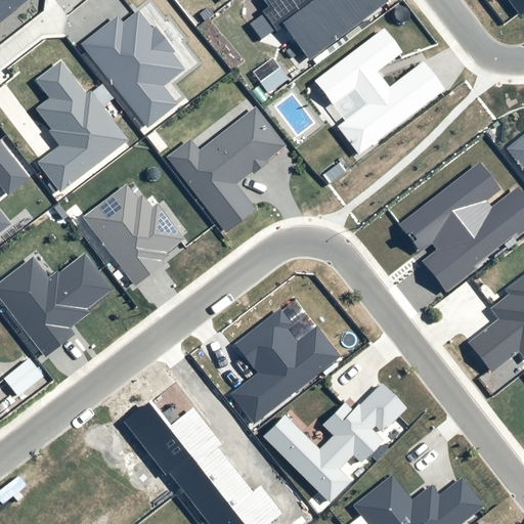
[(0,0),(0,22),(27,0),(0,0)]
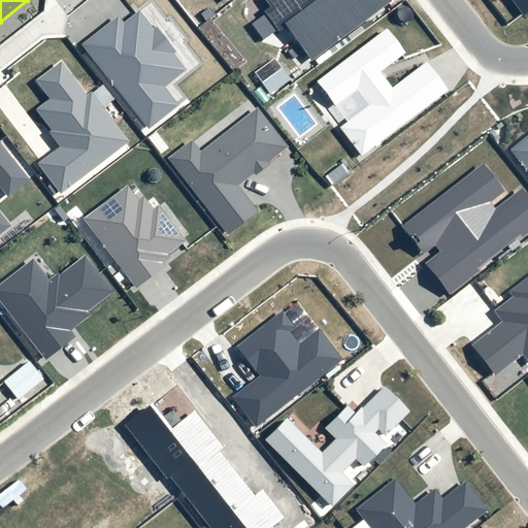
[(390,0),(263,0),(269,8),(264,12),(279,32),(285,28),(310,63),(392,2),(390,0)]
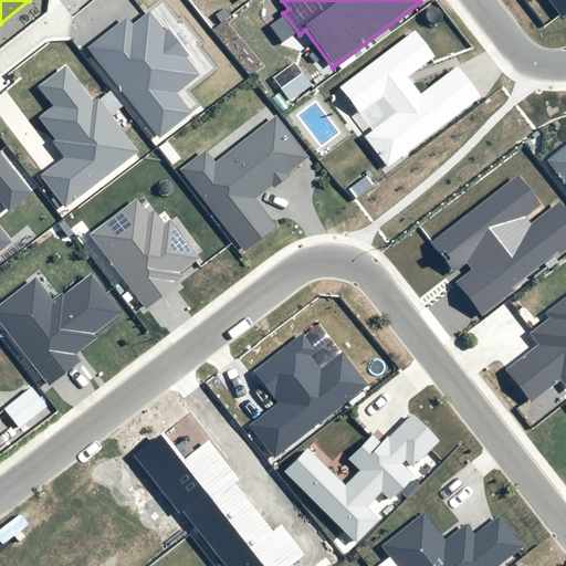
[(565,0),(547,0),(561,18),(565,13),(565,0)]
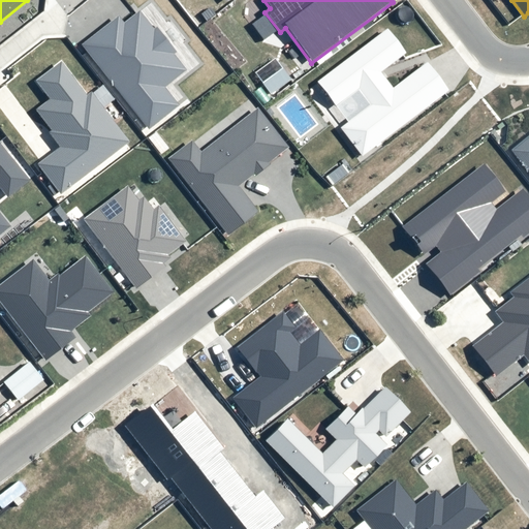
[(82,45),(149,130),(180,106),(165,89),(187,71),(174,55),(176,53),(155,28),(153,30),(139,12),(123,25),(117,18),(82,45)]
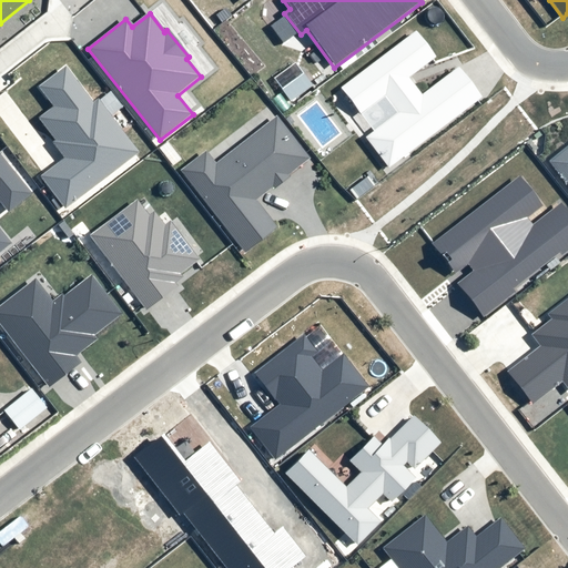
[(435,58),(415,32),(341,89),(362,115),(384,98),(397,114),(365,139),(388,169),(482,99),(458,69),(422,97),(408,78),(435,58)]
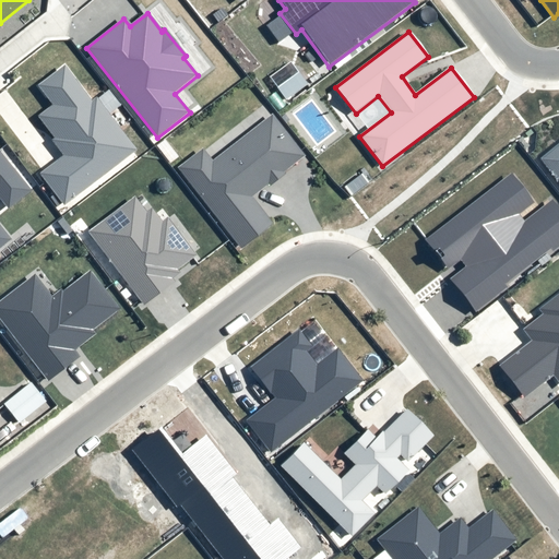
[(52,106),(37,117),(55,140),(52,141),(64,156),(39,175),(63,206),(137,152),(96,98),(92,102),(64,67),(38,86),(52,106)]
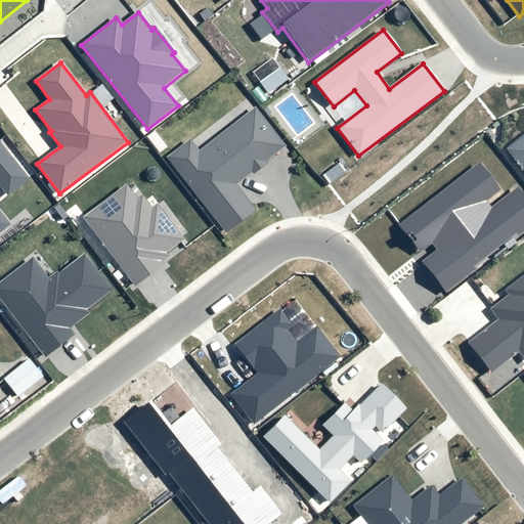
[(256,107),(200,151),(189,140),(167,158),(226,233),(256,210),(236,185),(286,146),(256,107)]
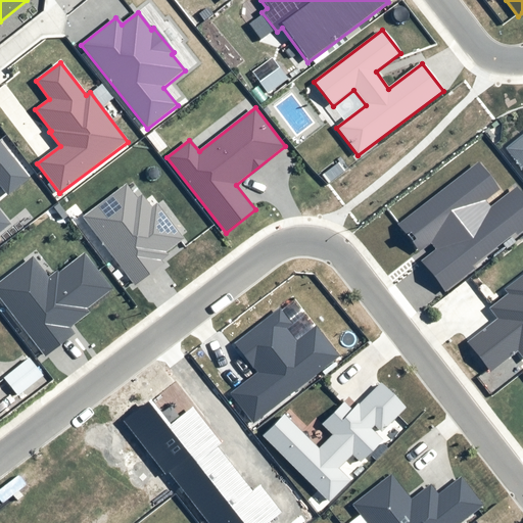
[(522,135),(506,150),(522,171),(522,135)]
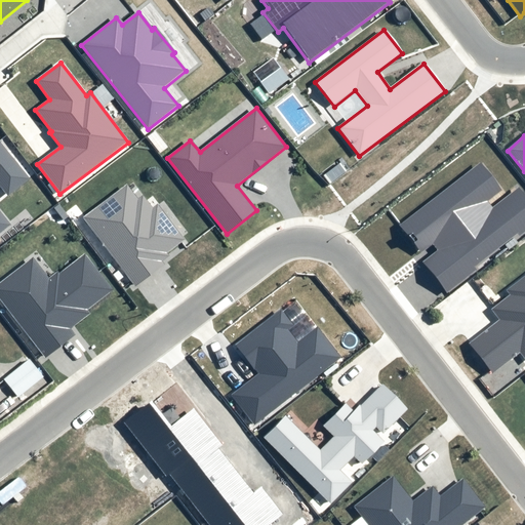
[(0,232),(10,225),(0,212),(0,188),(6,196),(28,178),(0,145),(0,232)]
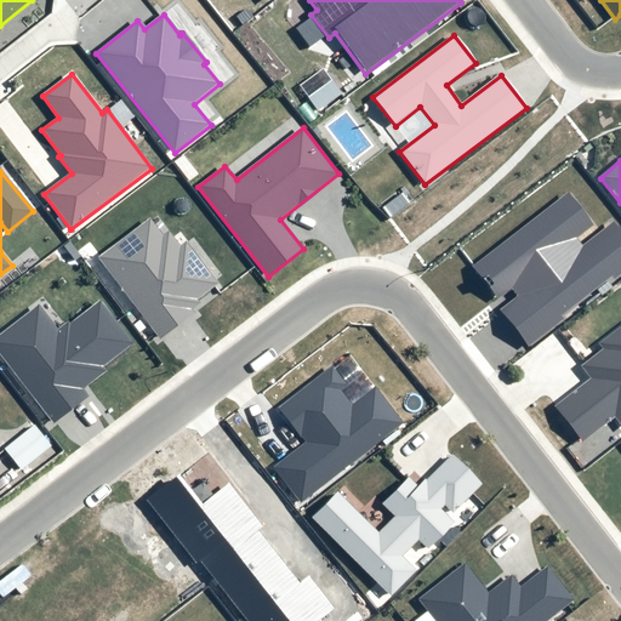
[(597,223),(570,189),(471,267),(496,300),(512,286),(519,296),(501,311),(530,346),(620,274),(620,229),(614,222),(584,246),(577,239),(597,223)]
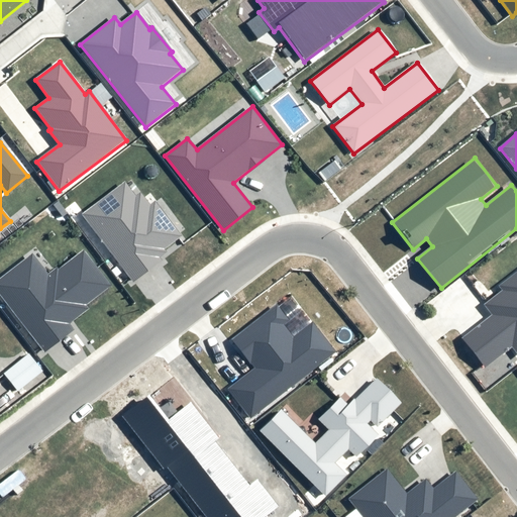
[(140,194),(136,197),(125,183),(82,216),(133,283),(162,261),(160,259),(166,254),(163,250),(181,236),(154,202),(149,206),(140,194)]
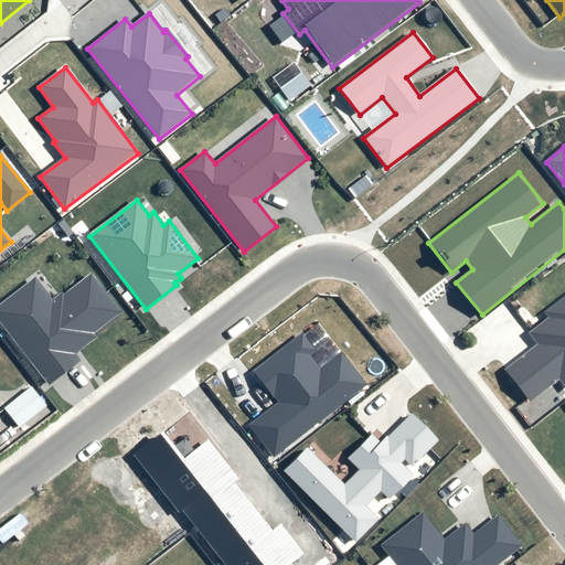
[(52,301),(35,279),(0,306),(0,322),(49,386),(81,361),(76,354),(97,339),(94,334),(121,312),(92,274),(63,296),(62,294),(52,301)]
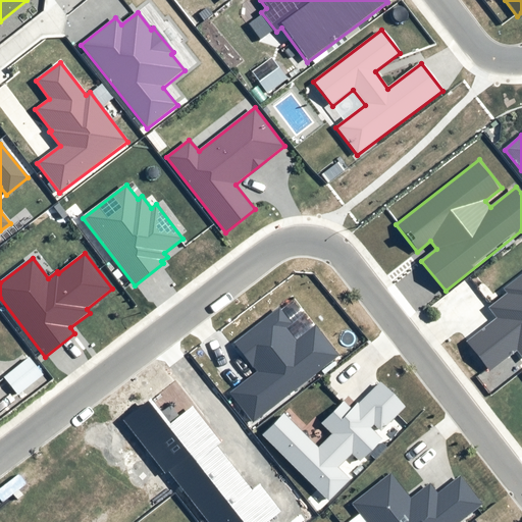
[(488,309),(496,319),(466,342),(488,371),(516,351),(521,358),(521,274),(504,290),(508,294),(488,309)]
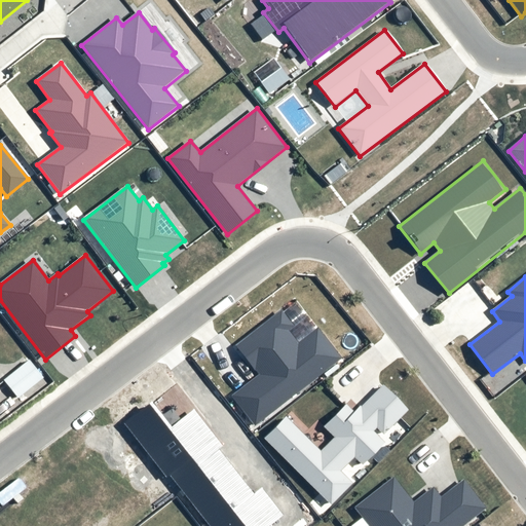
[(318,329),(299,344),(290,332),(294,329),(280,310),(235,346),(258,375),(231,397),(255,426),(341,359),(318,329)]
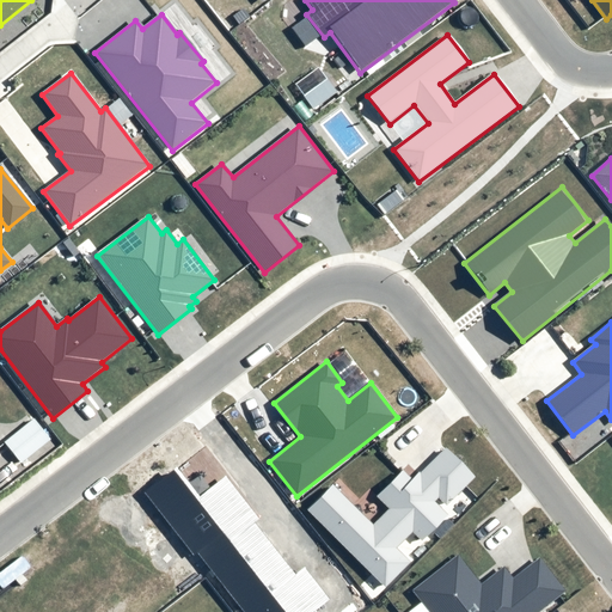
[(32,420),(4,444),(20,464),(50,439),(32,420)]
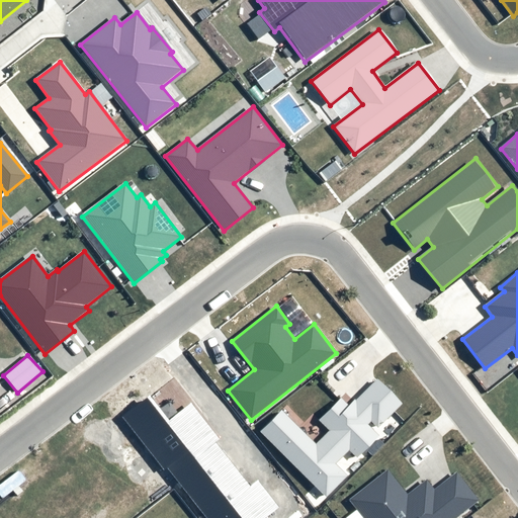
[(320,422),(329,431),(316,445),(280,411),(259,433),(326,498),(347,476),(336,465),(349,452),(356,459),(378,437),(367,425),(370,422),(377,430),(402,406),(374,379),(348,407),(341,400),(320,422)]
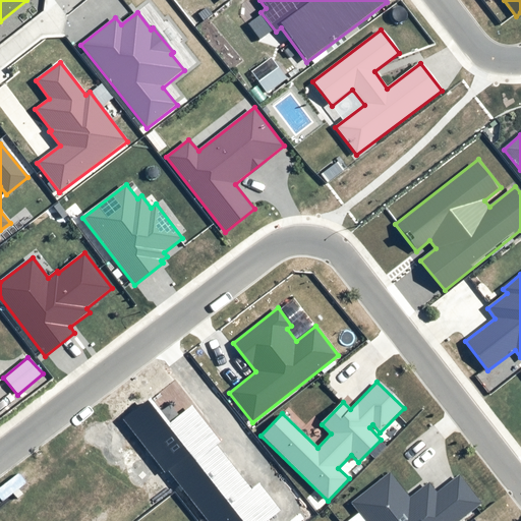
[(151,399),(124,419),(203,520),(271,520),(277,517),(189,406),(168,422),(151,399)]
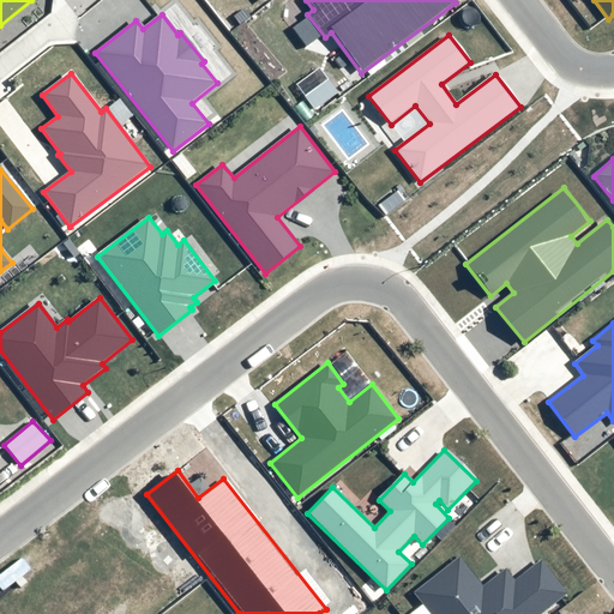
[(541,561),(515,582),(505,571),(482,588),(459,558),(414,594),(429,613),(542,613),(567,595),(541,561)]
